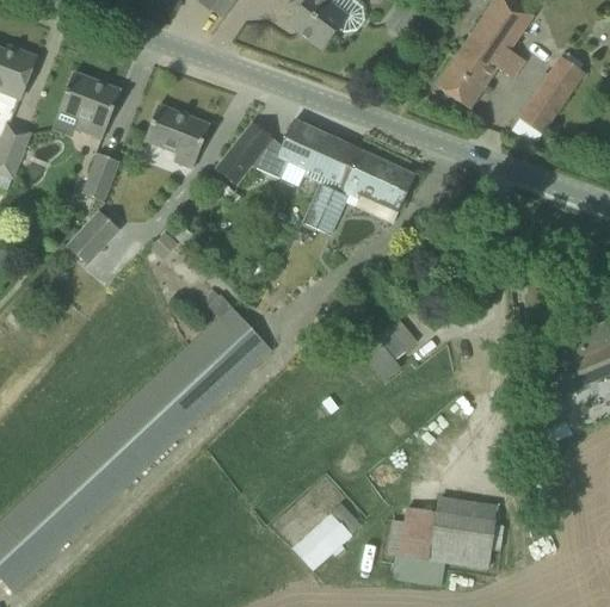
[(202,0),(223,16),(235,0),(202,0)]
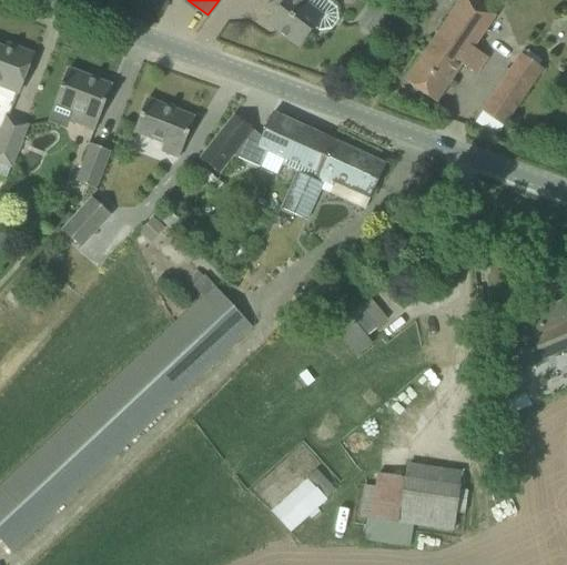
[(270,0),(269,2),(277,9),(267,22),(300,46),(315,26),(320,29),(332,28),(338,18),(337,6),(332,2),(323,13),(307,2),(310,0),(270,0)]
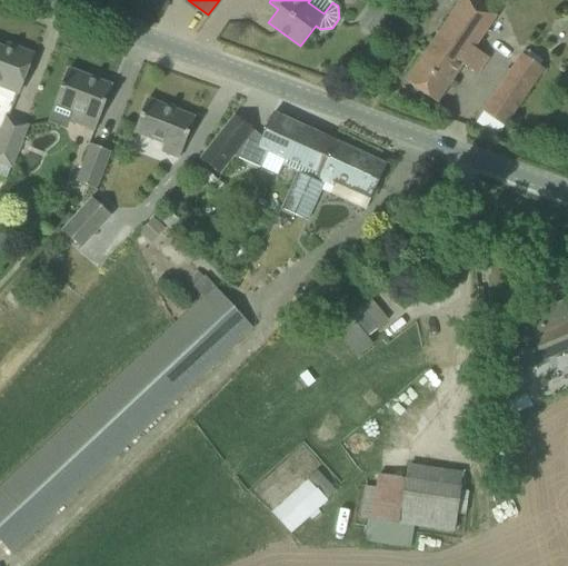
[(475,46),(499,11),(482,0),(460,0),(419,61),(406,79),(437,100),(464,62),(478,72),(489,56),(475,46)]
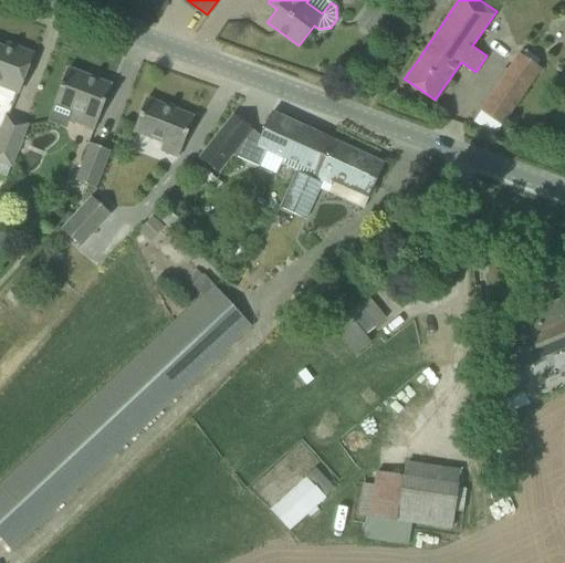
[(0,83),(19,91),(34,52),(16,45),(14,50),(0,43),(0,83)]
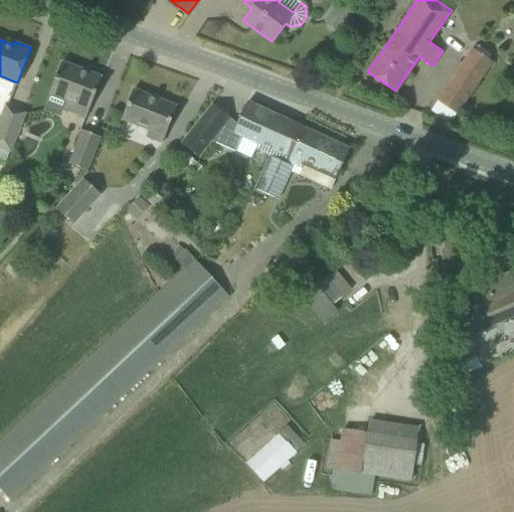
[(438,99),(457,113),(493,60),(489,58),(492,53),(478,44),(475,49),(473,47),(438,99)]
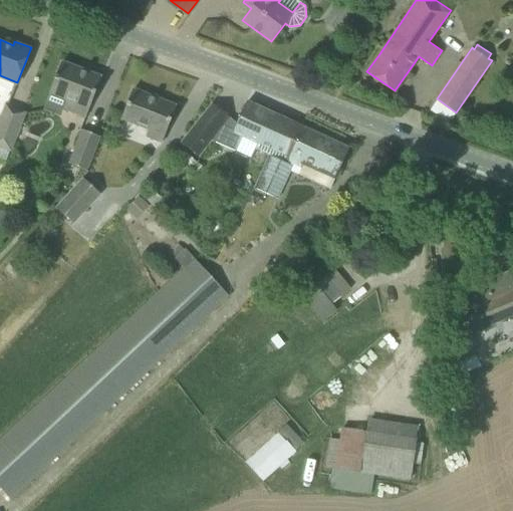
[(67,99),(64,107),(86,115),(94,94),(101,75),(62,60),(50,92),(67,99)]
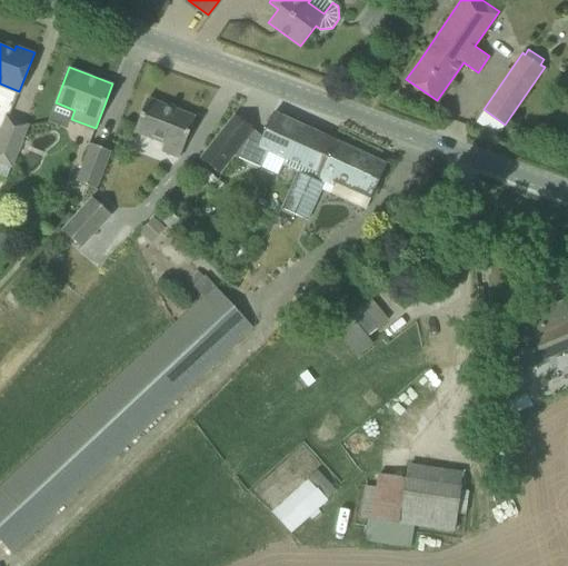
[(160,151),(179,158),(196,116),(148,97),(136,130),(165,142),(160,151)]
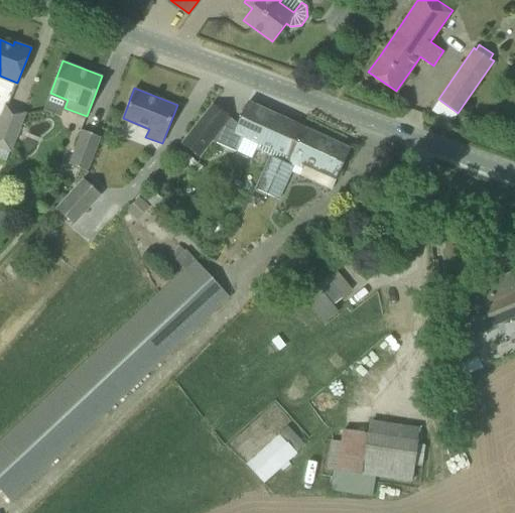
[(351,147),(334,139),(303,125),(248,101),(234,131),(260,143),(258,148),(272,154),(257,187),(268,193),(279,198),(294,165),(302,169),(304,163),(337,178),(351,147)]
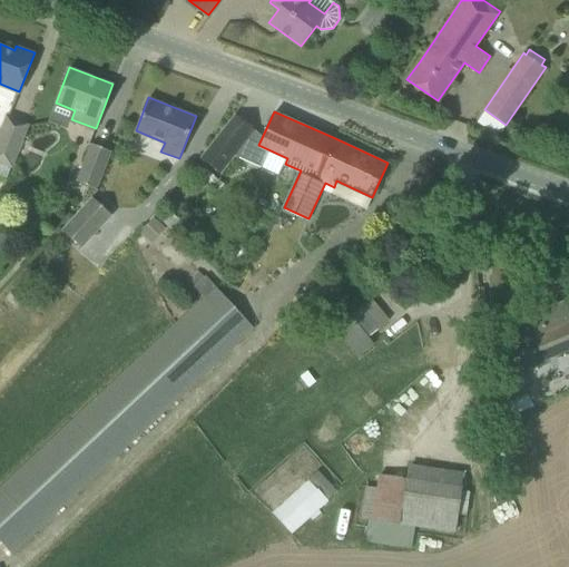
[(0,132),(0,159),(11,164),(28,123),(7,115),(0,132)]
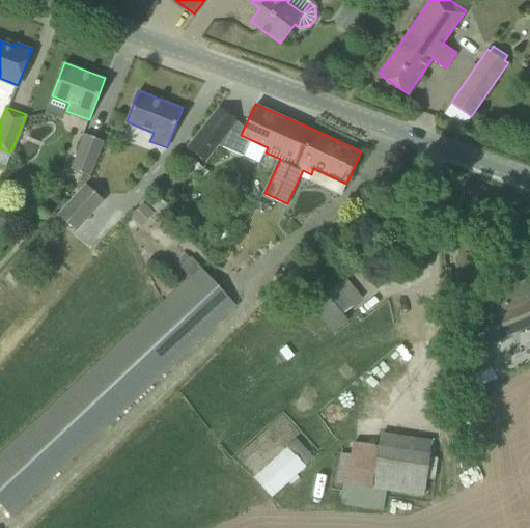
[(187,145),(206,161),(226,135),(207,119),(187,145)]
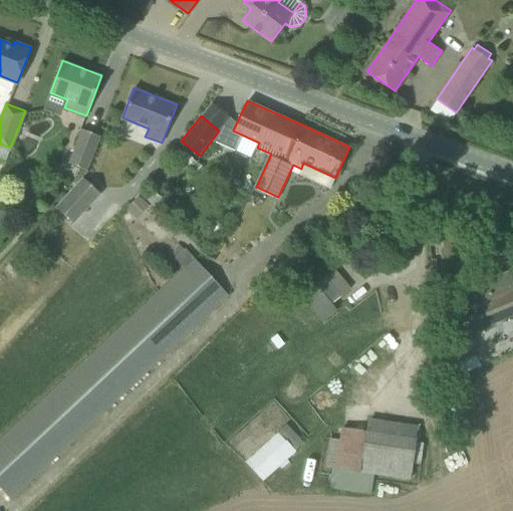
[(70,163),(87,169),(100,136),(83,129),(70,163)]
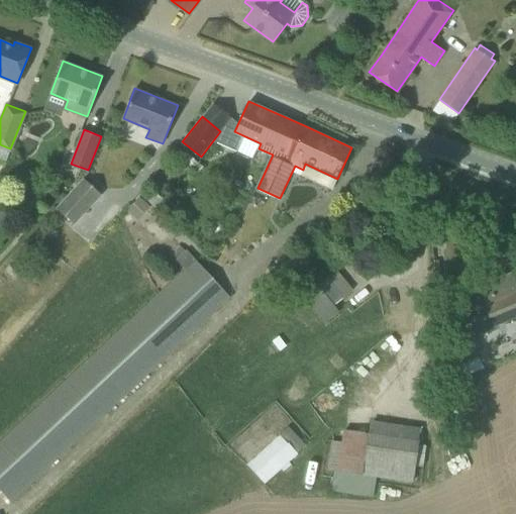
[(56,208),(75,224),(101,194),(84,178),(56,208)]
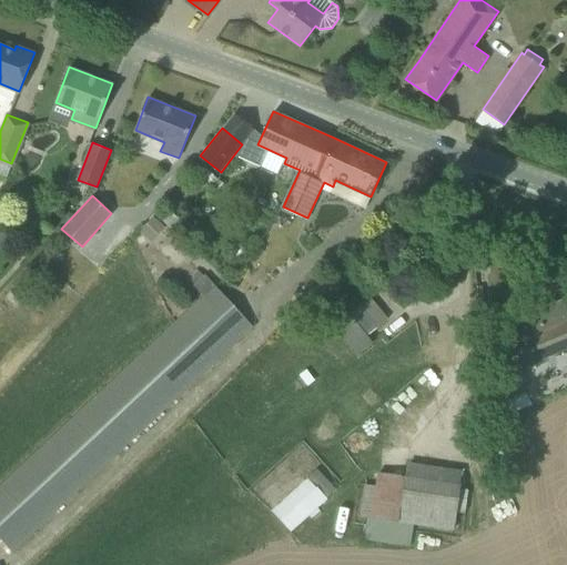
[(151,217),(138,231),(149,240),(162,226),(151,217)]
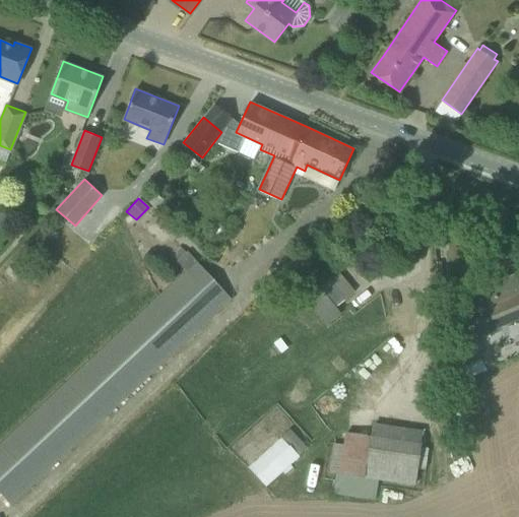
[(0,206),(0,220),(1,221),(7,220),(10,215),(9,209),(4,205),(0,206)]
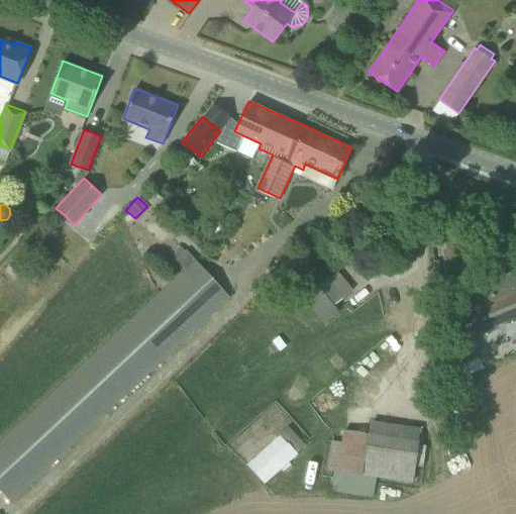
[(441,233),(431,234),(432,245),(442,244),(441,233)]
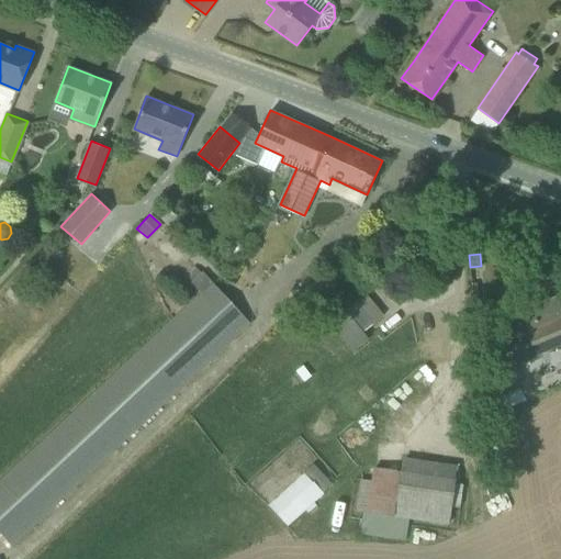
[(314,265),(303,276),(313,284),(323,275),(314,265)]
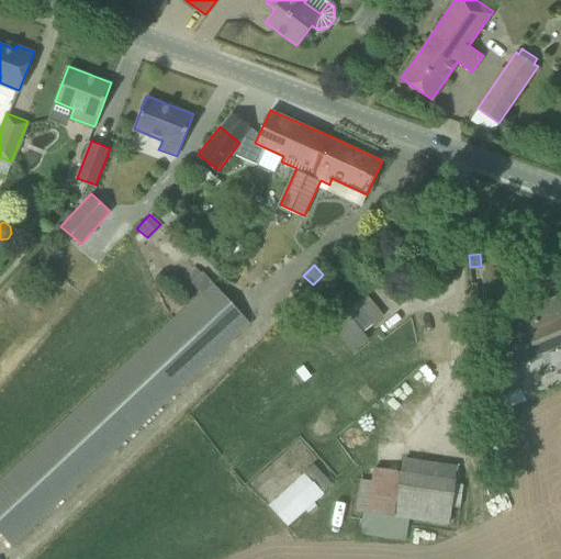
[(0,478),(0,529),(13,544),(248,322),(211,281),(202,271),(202,272),(198,268),(189,276),(193,280),(191,282),(201,291),(0,478)]
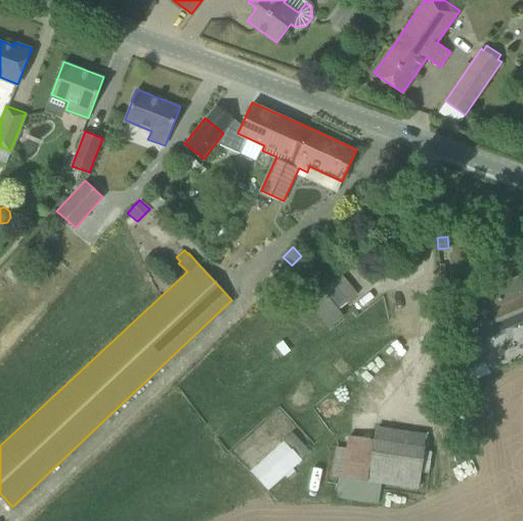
[(14,263),(6,271),(14,278),(22,270),(14,263)]
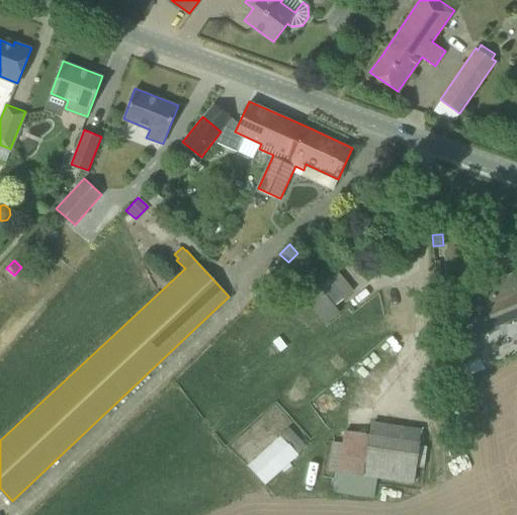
[(516,269),(459,293),(466,311),(459,314),(468,336),(516,316),(516,269)]
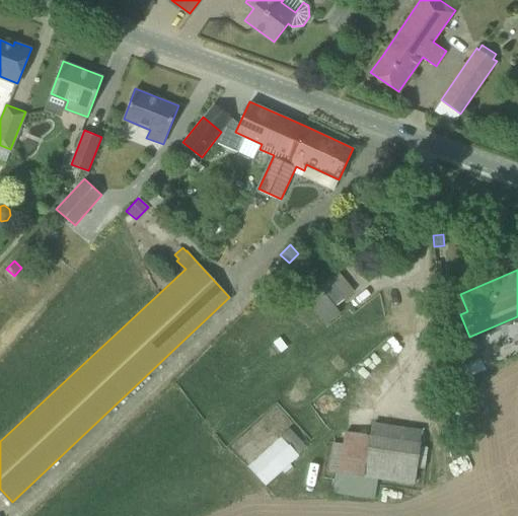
[(335,307),(345,299),(328,281),(319,289),(335,307)]
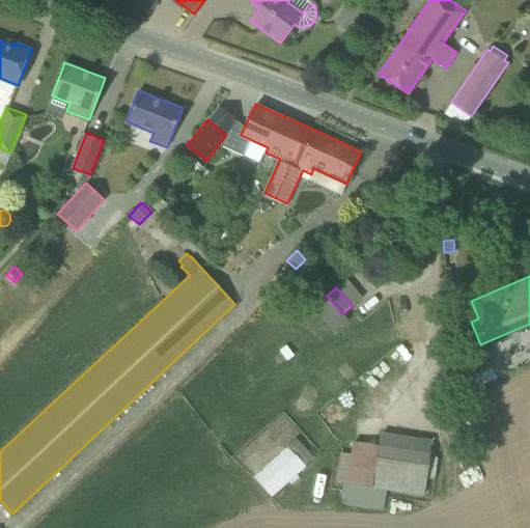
[(469,352),(455,351),(455,361),(468,362),(469,352)]
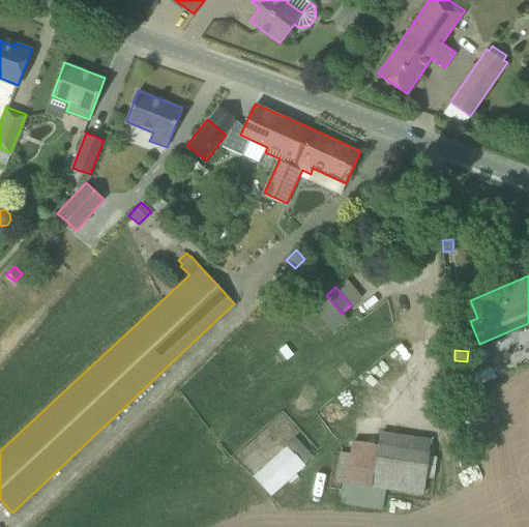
[(343,482),(340,503),(383,509),(386,487),(421,493),(423,476),(435,477),(437,457),(427,456),(429,439),(379,431),(377,443),(352,440),(350,449),(346,449),(342,449),(341,450),(340,450),(335,481),(343,482)]
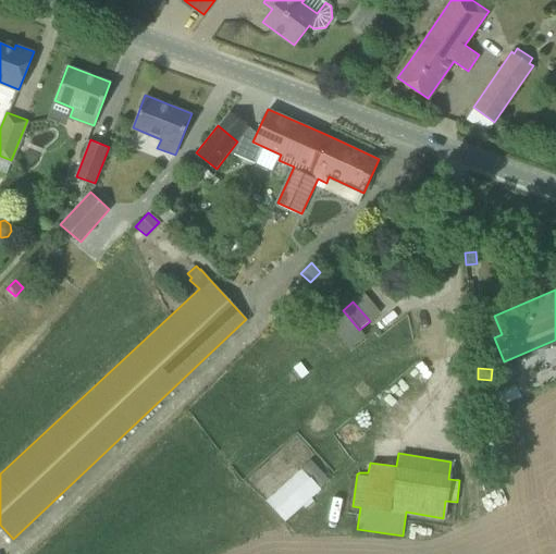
[(284,484),(303,505),(321,489),(320,488),(329,479),(312,462),(303,470),(300,469),(284,484)]
